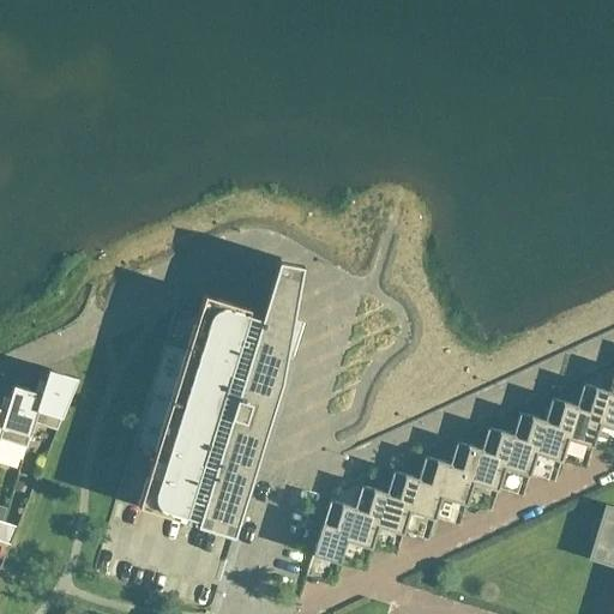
[(254,468),(281,383),(286,356),(289,356),(301,319),(293,317),(302,265),(277,260),(260,318),(248,314),(250,309),(203,295),(197,315),(137,507),(184,522),(186,517),(197,521),(196,525),(233,536),(254,468)]
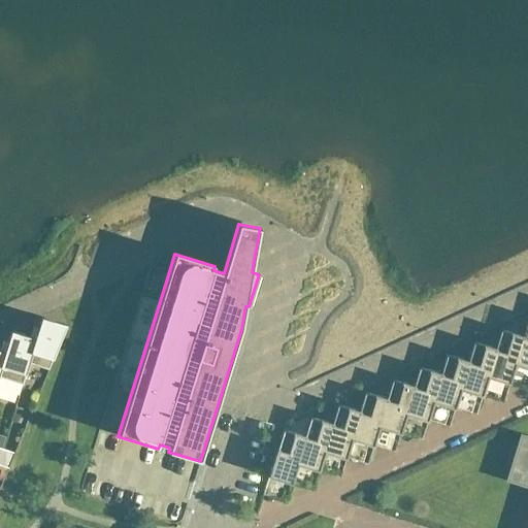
[(508,385),(527,319),(527,317),(522,336),(501,330),(481,397),(482,397),(488,377),(508,385)]
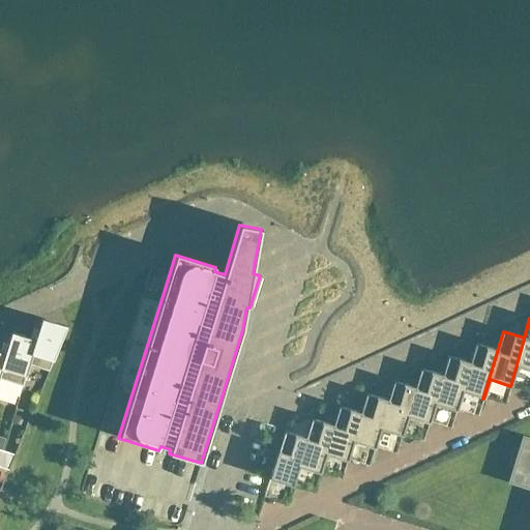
[(49,372),(67,327),(41,319),(35,341),(28,365),(29,365),(49,372)]
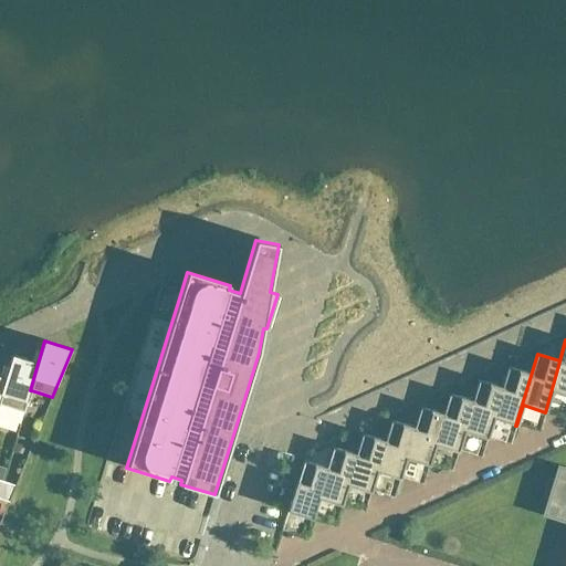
[(565,396),(565,342),(545,412),(552,391),(565,396)]
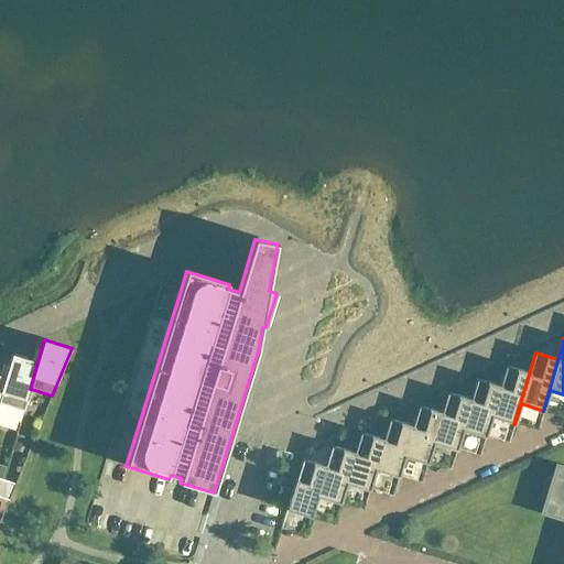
[(513,424),(535,353),(534,351),(528,372),(507,366),(485,437),(486,437),(491,418),(513,424)]
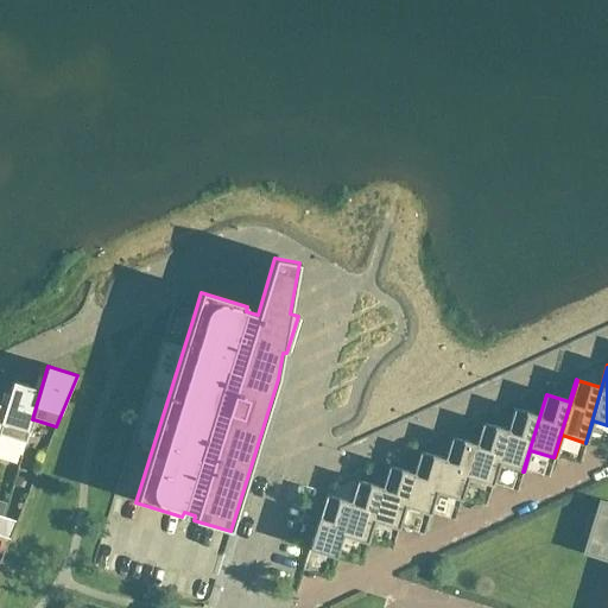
[(0,462),(14,467),(18,455),(20,455),(24,443),(25,444),(33,419),(32,419),(40,391),(13,382),(5,406),(6,407),(0,425),(0,462)]
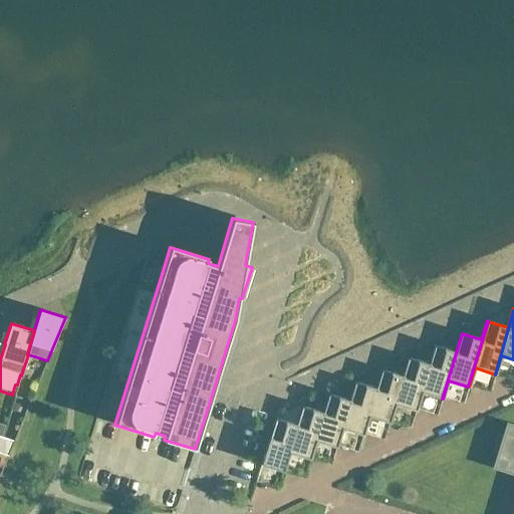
[(461,333),(455,351),(435,345),(415,411),(416,411),(422,393),(442,399),(462,333),(461,333)]
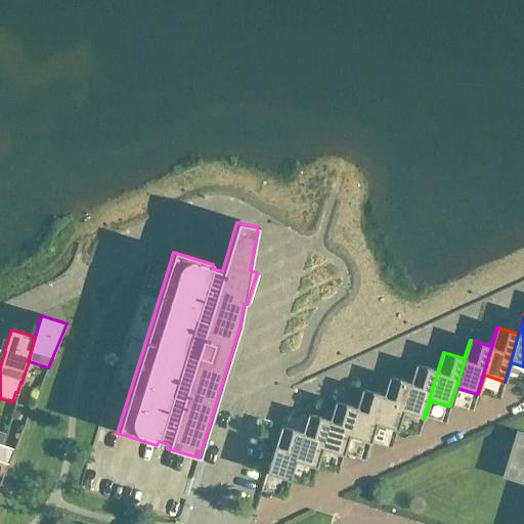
[(443,352),(442,352),(437,370),(417,364),(396,431),(397,431),(403,412),(423,419),(443,352)]
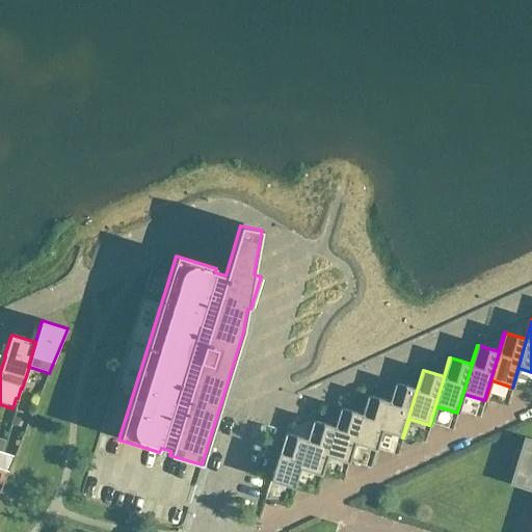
[(375,450),(381,431),(402,437),(423,370),(422,370),(416,389),(395,382),(389,402),(390,402),(374,450),(375,450)]
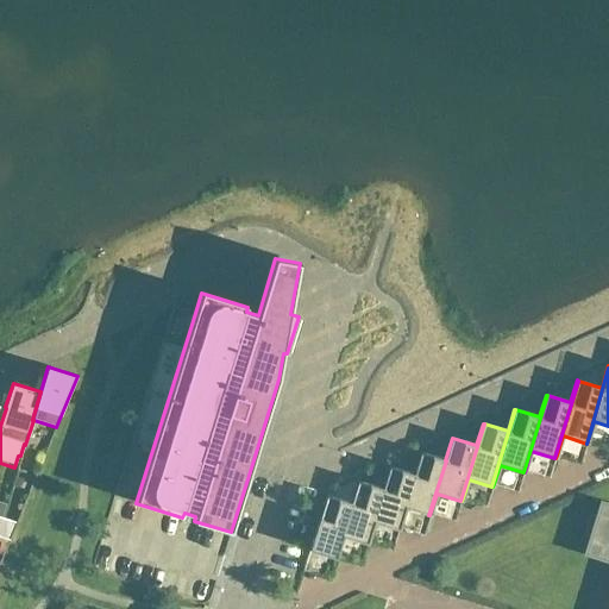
[(446,460),(445,460),(420,452),(414,475),(397,529),(399,531),(406,508),(428,515),(446,460)]
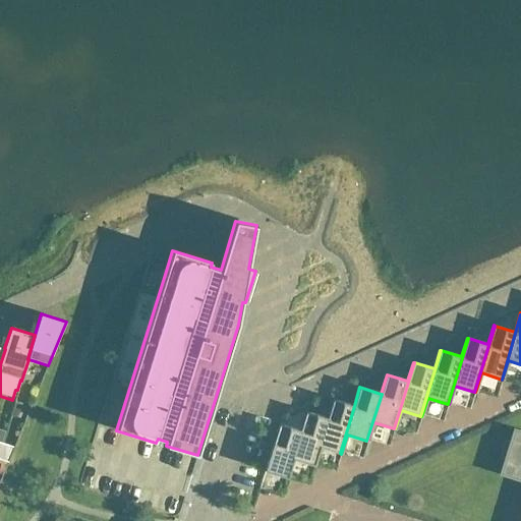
[(354,406),(333,399),(327,418),(328,418),(312,465),(314,466),(320,447),(340,453),(354,406)]
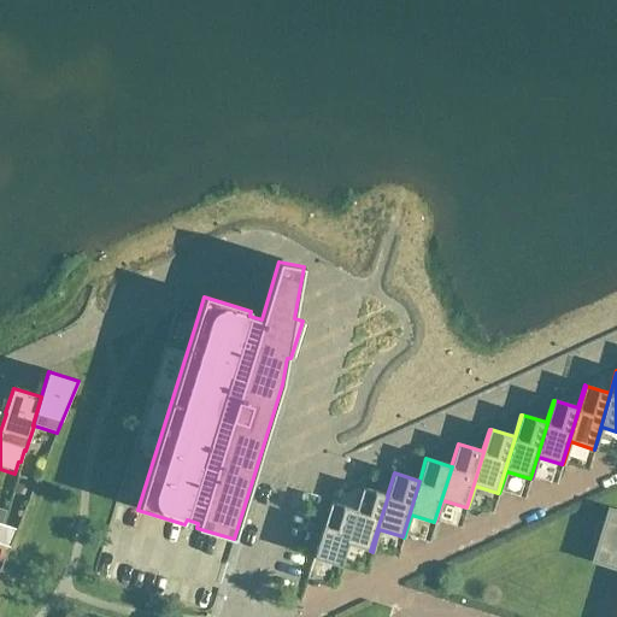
[(339,565),(363,488),(363,487),(356,510),(330,503),(313,558),(339,565)]
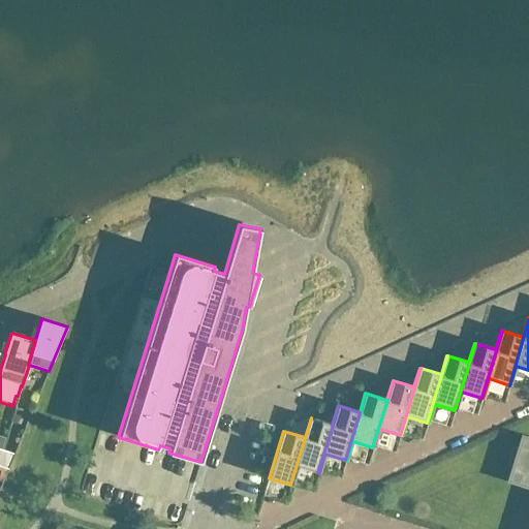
[(333,425),(332,425),(311,418),(290,485),(291,486),(298,466),(317,472),(333,425)]
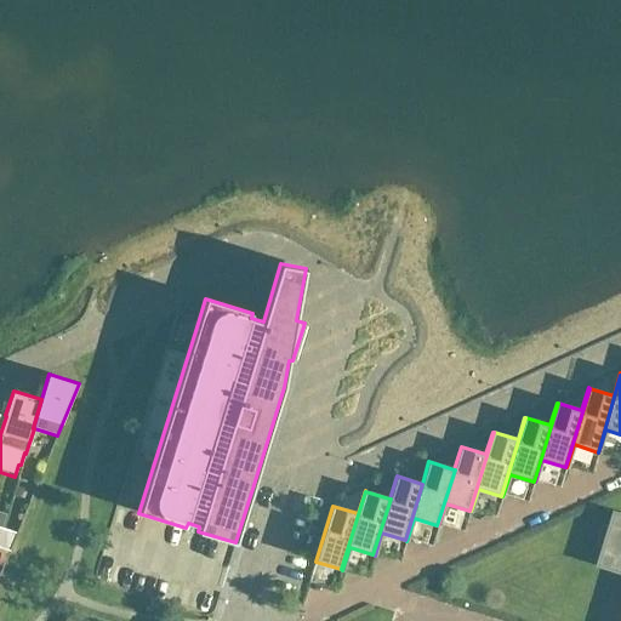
[(620,620),(620,514),(613,512),(596,565),(620,573),(620,619),(620,620)]
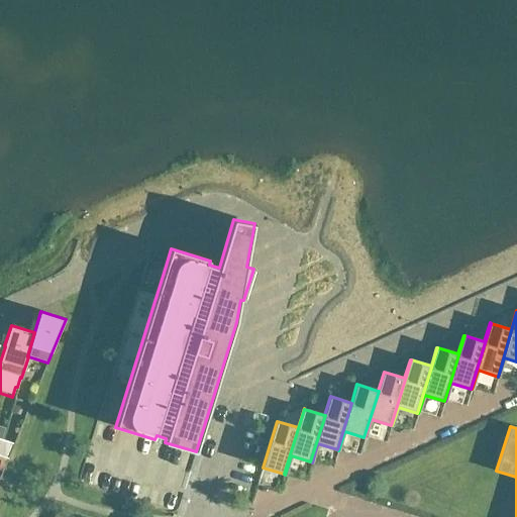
[(0,456),(7,458),(13,443),(0,439),(0,456)]
